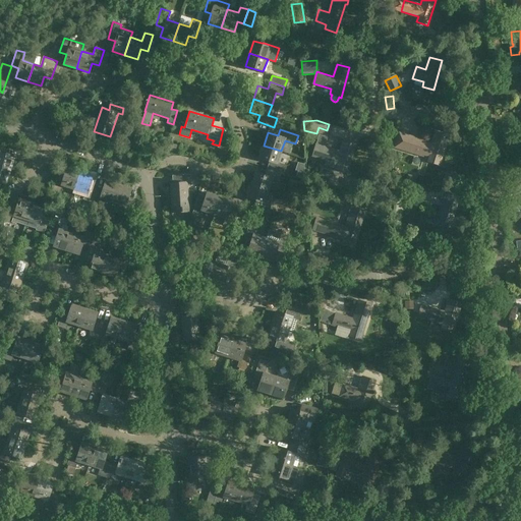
[(431,145),(422,141),(423,139),(399,132),(394,148),(424,157),(424,155),(429,156),(427,162),(440,165),(449,135),(436,131),(431,145)]
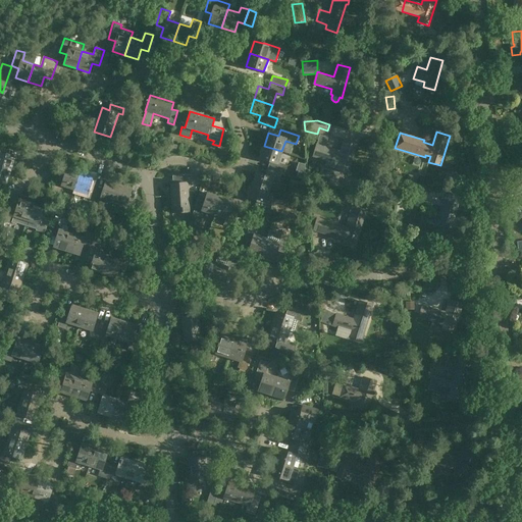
[(341,152),(325,147),(328,138),(320,135),(313,156),(338,163),(336,169),(348,172),(357,143),(345,139),(341,152)]
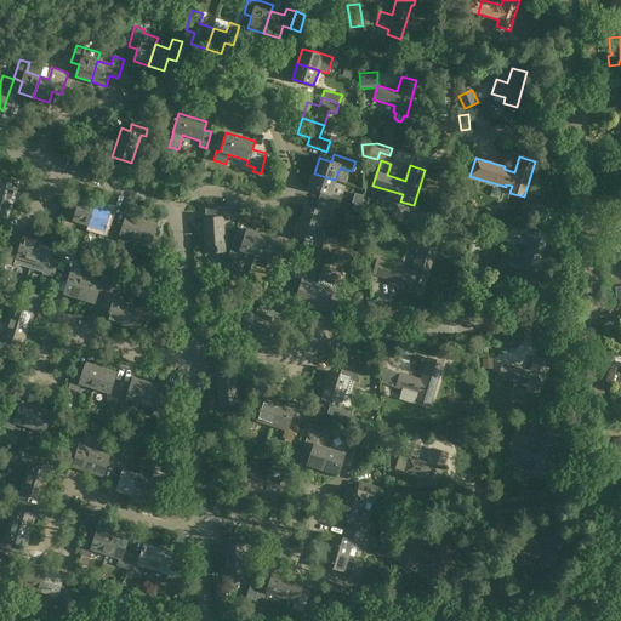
[(17,189),(5,186),(9,177),(0,174),(0,200),(12,204),(17,189)]
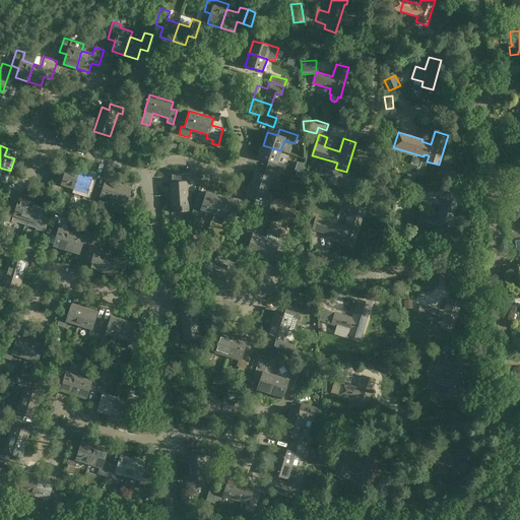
[(277,161),(280,150),(263,145),(259,158),(268,161),(266,168),(280,173),(283,164),(277,161)]
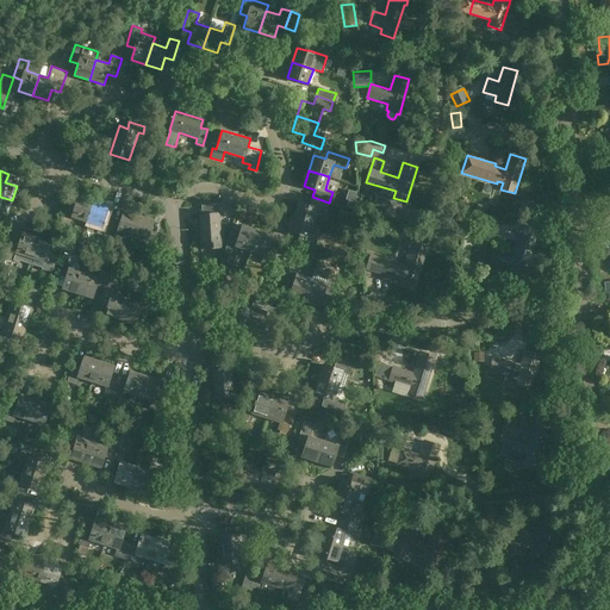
[(0,213),(7,216),(12,200),(0,197),(0,213)]
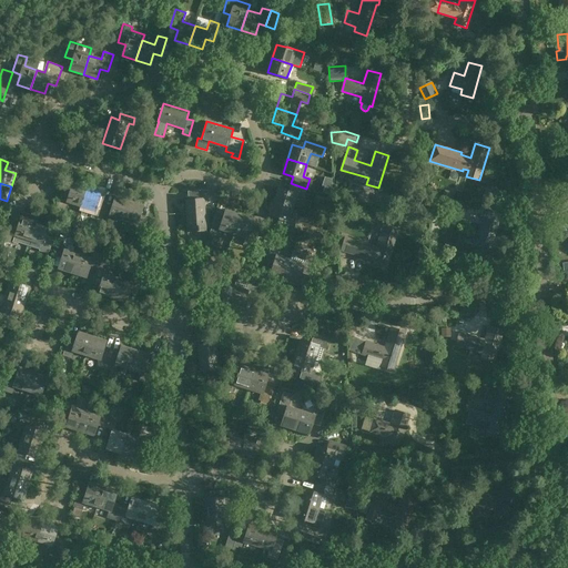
[(73,183),(70,193),(62,191),(57,206),(67,210),(69,203),(81,208),(87,188),(73,183)]
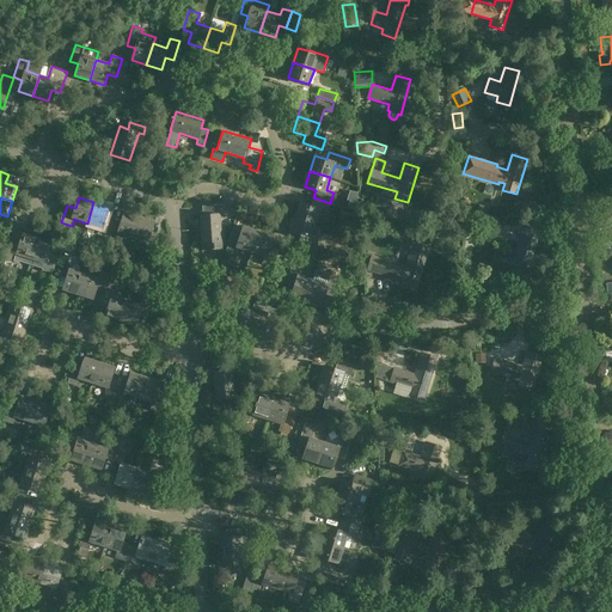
[(300,202),(295,218),(316,224),(320,210),(328,213),(330,203),(313,197),(311,206),(300,202)]
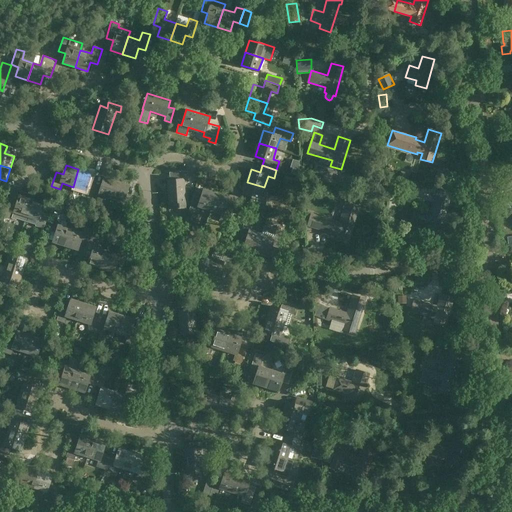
[(88,183),(91,173),(78,169),(73,187),(84,190),(82,196),(90,199),(94,185),(88,183)]
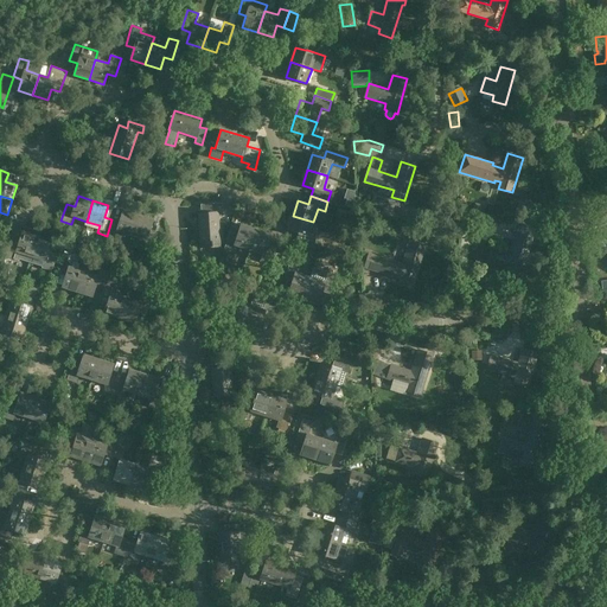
[(206,212),(198,213),(200,249),(221,248),(218,216),(223,216),(222,205),(206,206),(206,212)]
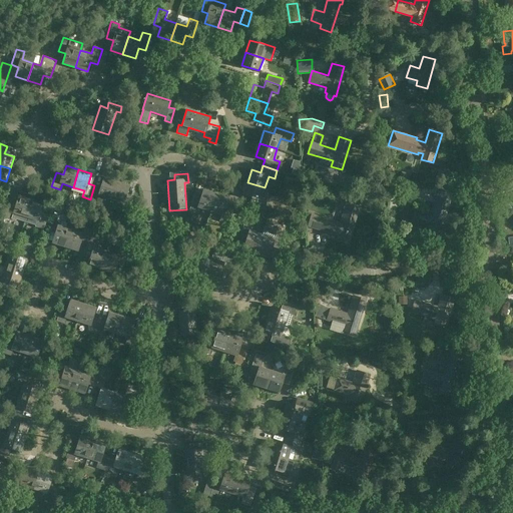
[(104,177),(101,187),(94,185),(90,199),(98,201),(100,195),(111,199),(116,181),(104,177)]
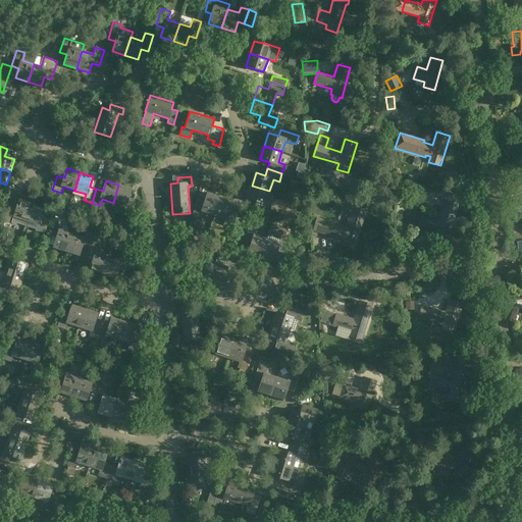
[(128,199),(132,189),(118,185),(113,203),(124,207),(122,212),(131,215),(136,201),(128,199)]
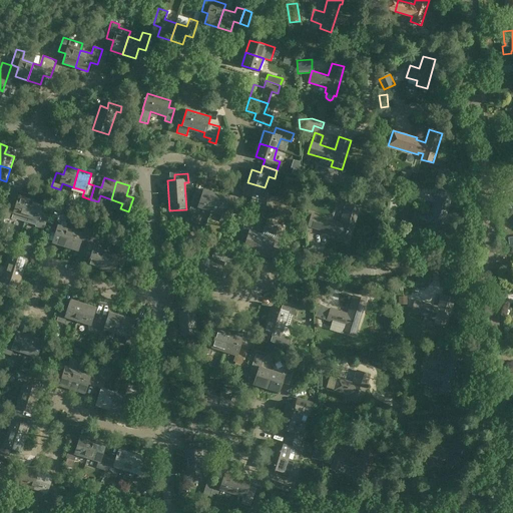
[(242,194),(252,198),(250,204),(265,209),(268,200),(261,198),(265,187),(247,182),(242,194)]
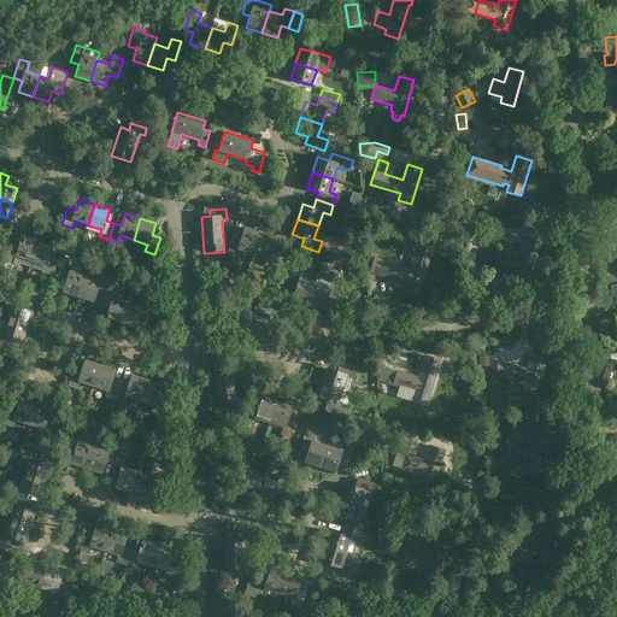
[(245,229),(241,240),(233,238),(228,254),(238,258),(240,250),(253,254),(260,234),(245,229)]
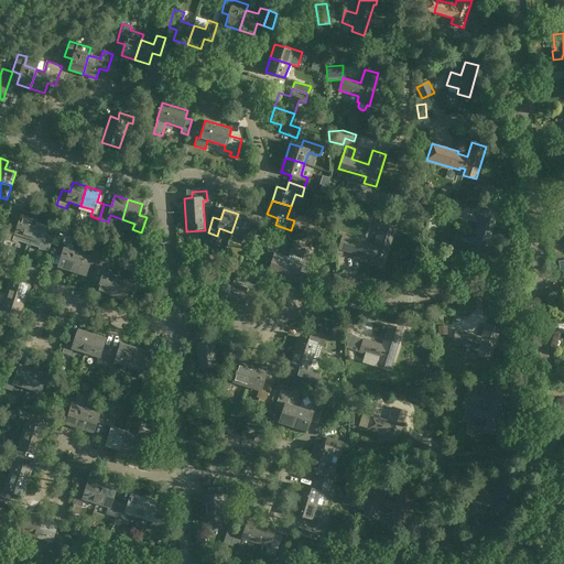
[(251,218),(238,214),(231,232),(243,237),(241,242),(251,246),(256,230),(248,228),(251,218)]
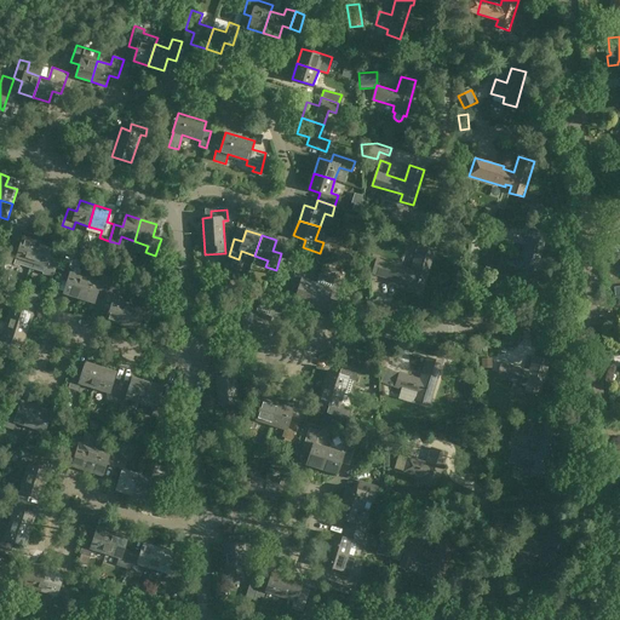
[(29,268),(32,262),(39,241),(23,236),(19,248),(11,246),(5,262),(19,267),(19,265),(29,268)]
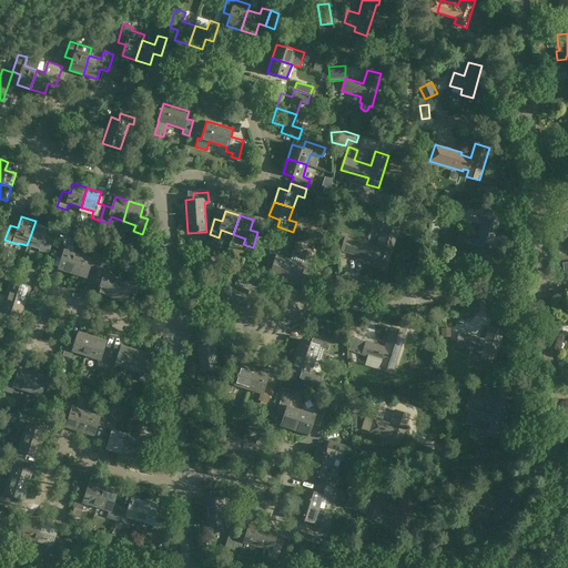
[(456,246),(475,252),(474,257),(490,263),(495,250),(489,249),(498,222),(494,221),(484,217),(477,240),(460,234),(456,246)]
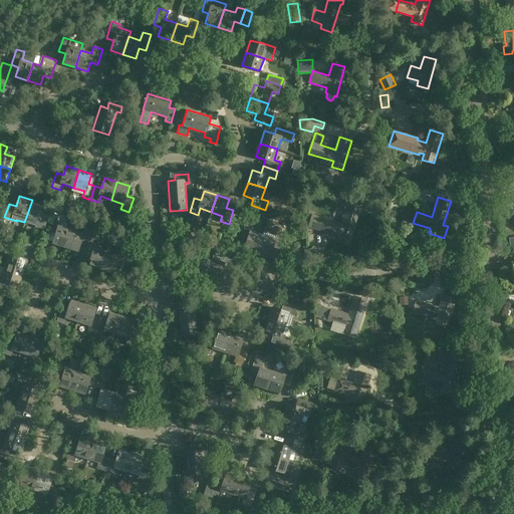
[(44,204),(32,200),(26,217),(37,221),(39,222),(41,214),(44,204)]
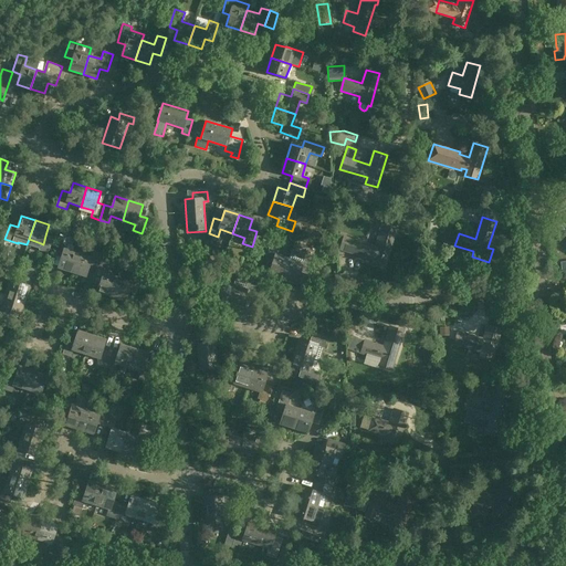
[(383,224),(376,247),(344,237),(339,249),(374,260),(371,265),(385,269),(397,228),(383,224)]
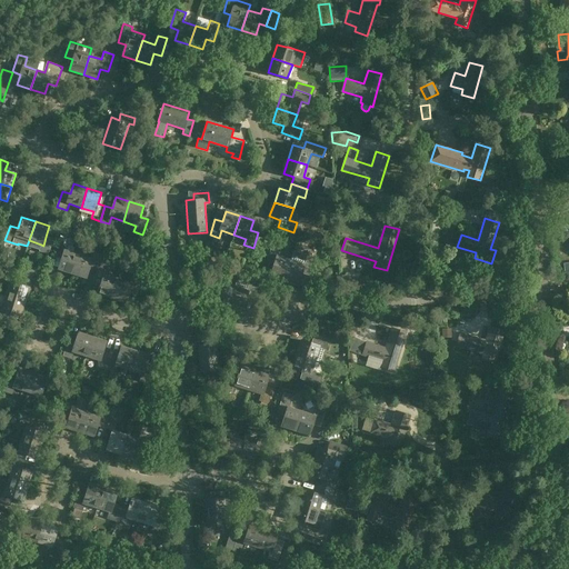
[(41,245),(39,251),(48,255),(53,239),(46,237),(43,246),(41,245)]
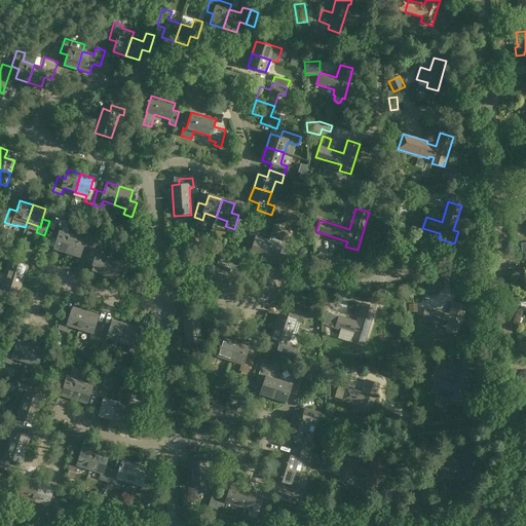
[(57,239),(53,249),(67,253),(73,235),(62,231),(64,225),(54,223),(50,237),(57,239)]
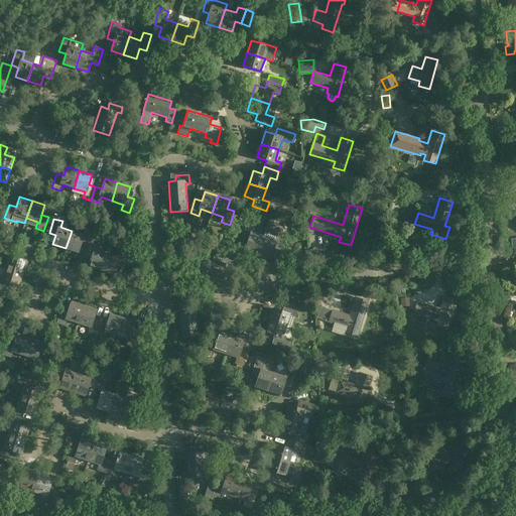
[(253,232),(255,226),(246,224),(242,238),(249,240),(246,249),(258,253),(264,236),(253,232)]
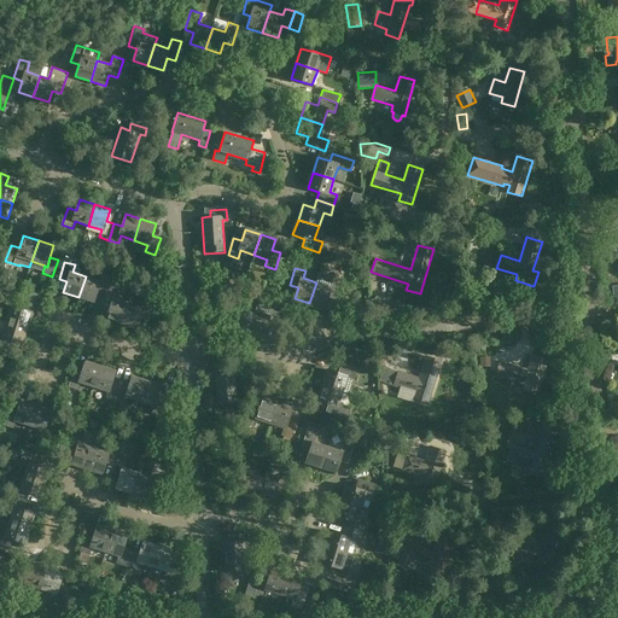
[(98,280),(86,277),(79,297),(94,302),(98,291),(105,293),(111,277),(100,273),(98,280)]
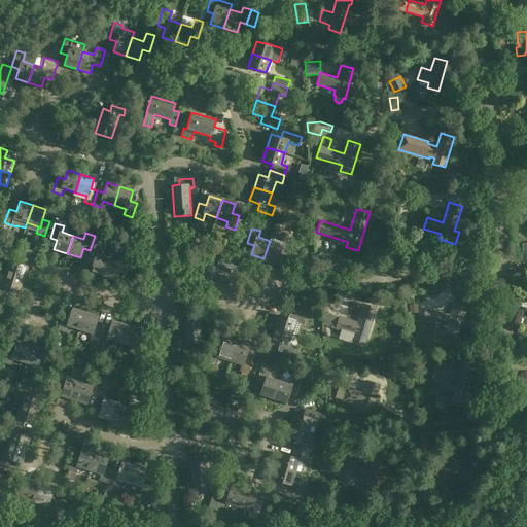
[(270,241),(264,258),(277,262),(280,253),(287,255),(291,241),(284,239),(284,237),(273,233),(273,234),(272,233),(270,241)]
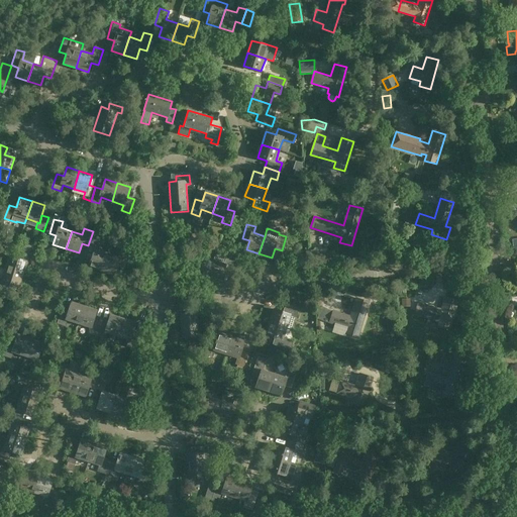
[(97,247),(101,234),(93,231),(88,245),(97,247)]
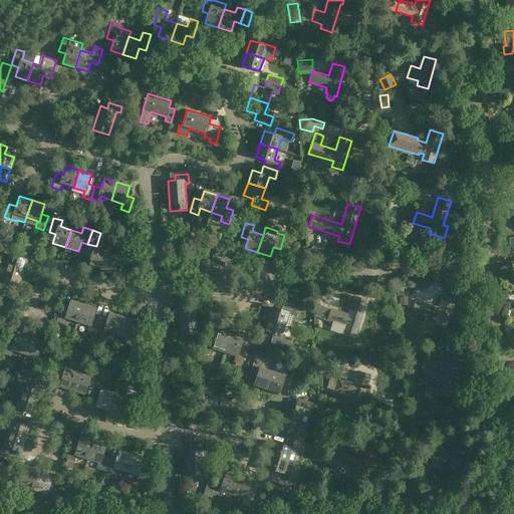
[(195,246),(198,235),(191,232),(187,244),(195,246)]
